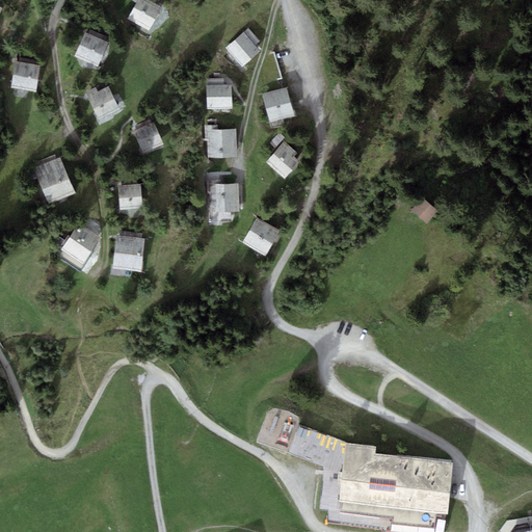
[(148,0),(137,0),(128,19),(150,30),(162,7),(148,0)]
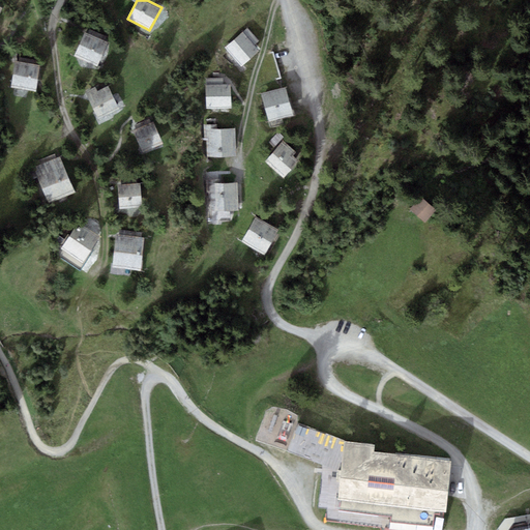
[(258,41),(247,29),(226,48),(242,66),(260,51),(254,45),(258,41)]
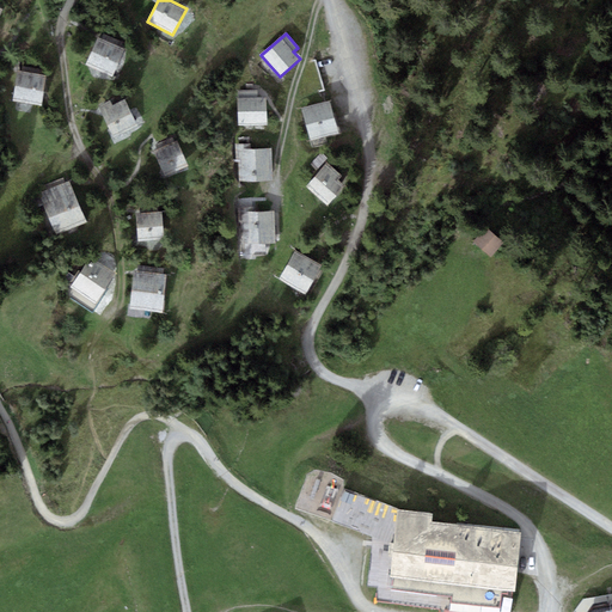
[(97,37),(85,65),(112,77),(124,49),(97,37)]
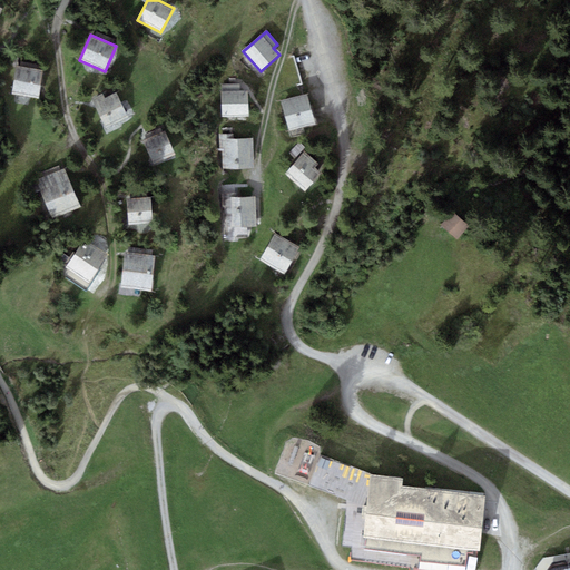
[(16,66),(12,92),(38,97),(42,70),(16,66)]
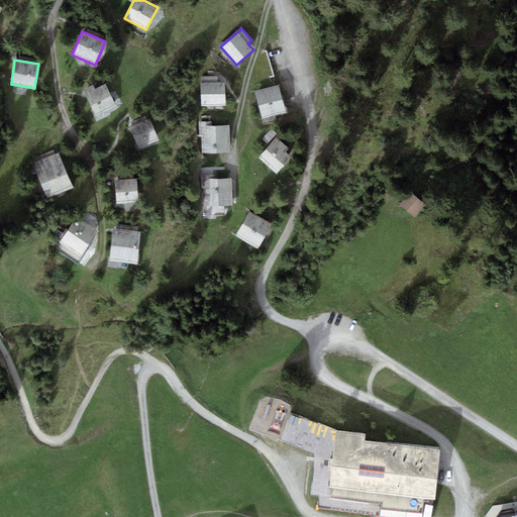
[(217,77),(200,77),(202,106),(225,105),(224,82),(217,82),(217,77)]
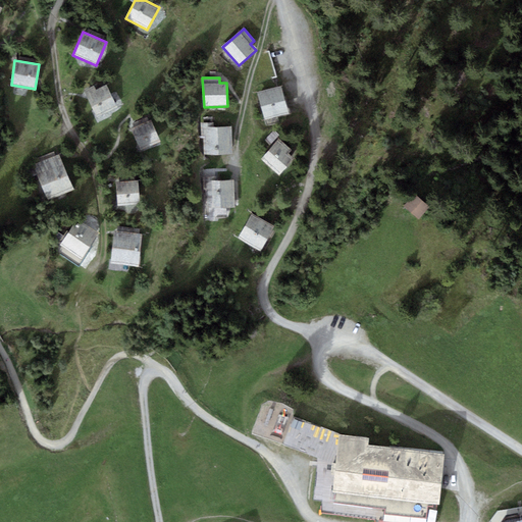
[(94,87),(85,91),(97,116),(117,107),(106,85),(96,90),(94,87)]
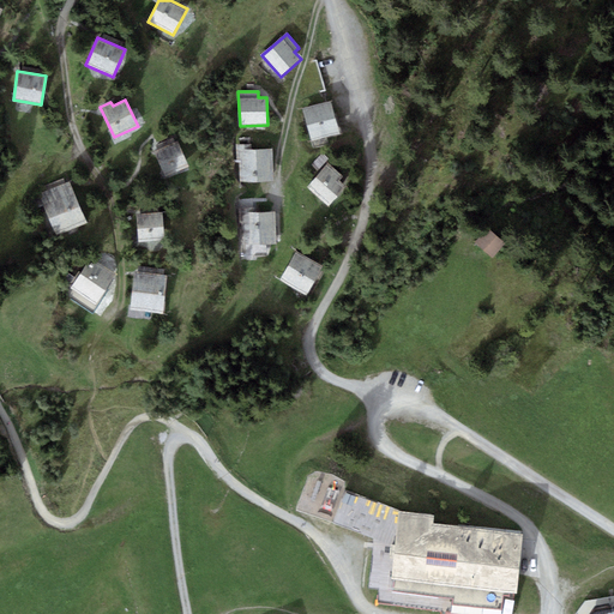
[(330,103),(304,109),(311,140),(338,134),(330,103)]
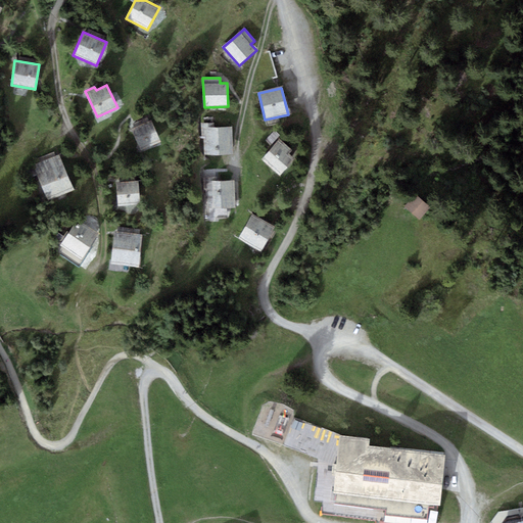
[(160,142),(151,121),(132,129),(142,151),(160,142)]
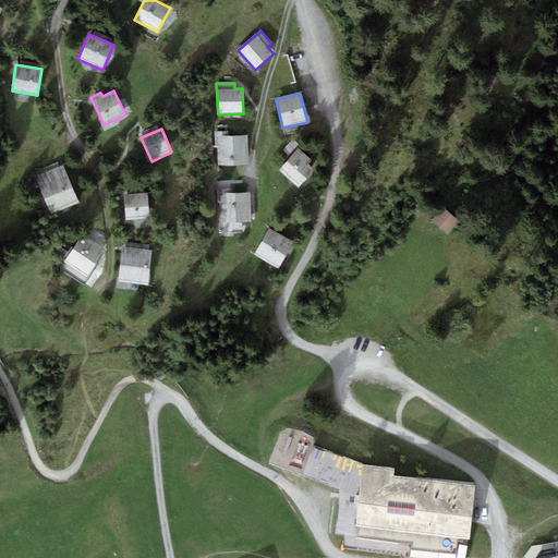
[(249,134),(219,136),(220,165),(251,164),(249,134)]
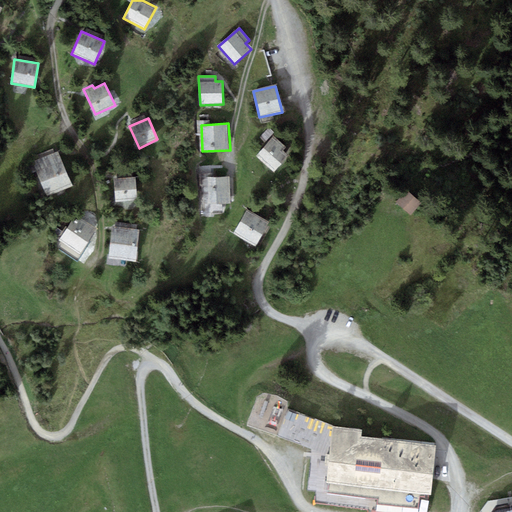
[(273,137),(256,157),(274,172),(288,155),(282,150),(284,147),(273,137)]
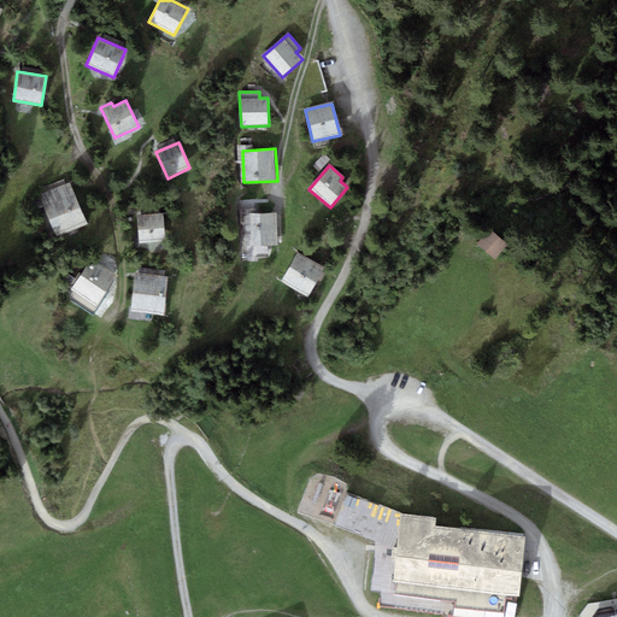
[(87,224),(71,182),(39,195),(56,236),(87,224)]
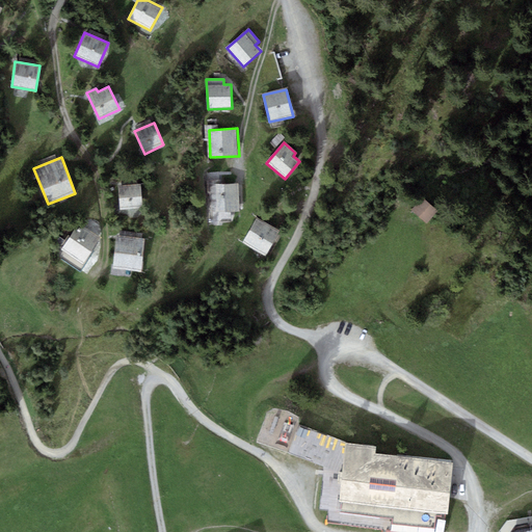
[(238,183),(213,183),(213,212),(238,212),(238,183)]
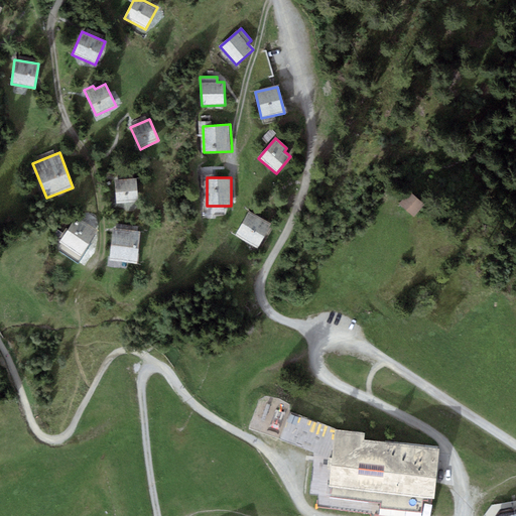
[(136,178),(115,181),(117,203),(138,200),(136,178)]
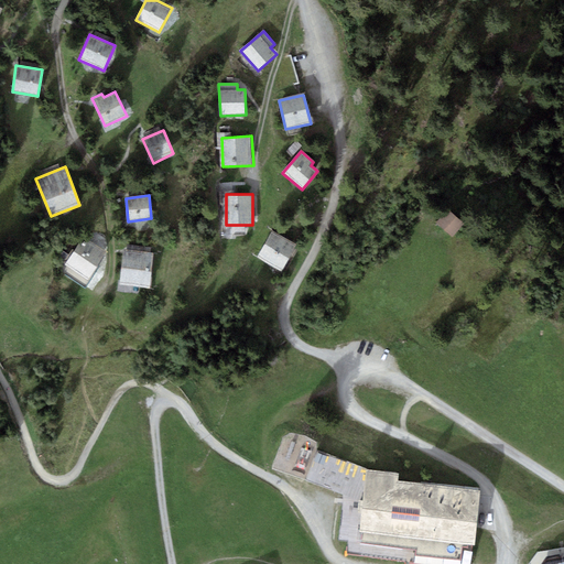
[(465,225),(448,210),(437,223),(454,237),(465,225)]
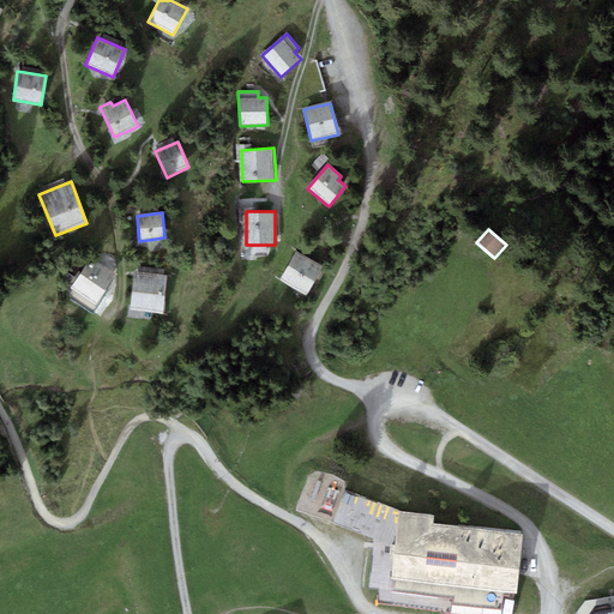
[(321,266),(295,252),(280,280),(306,294),(321,266)]
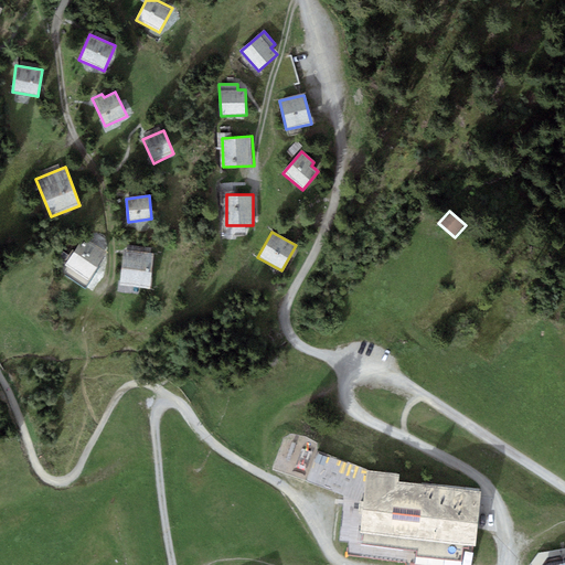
[(107,253),(83,237),(65,265),(89,281),(107,253)]
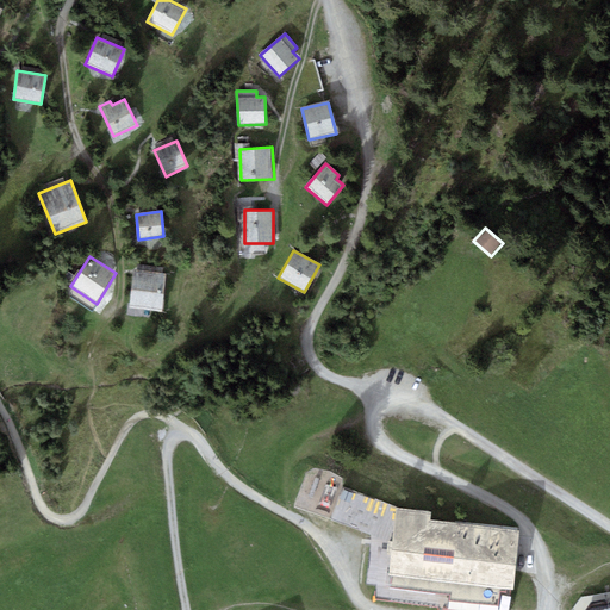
[(165,273),(132,271),(130,310),(161,312),(165,273)]
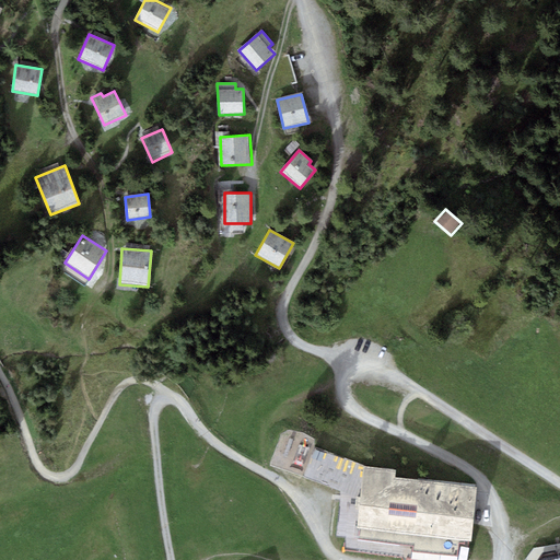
[(395,471),(365,467),(357,538),(412,545),(412,550),(457,556),(459,540),(469,541),(476,487),(395,477),(395,471)]
